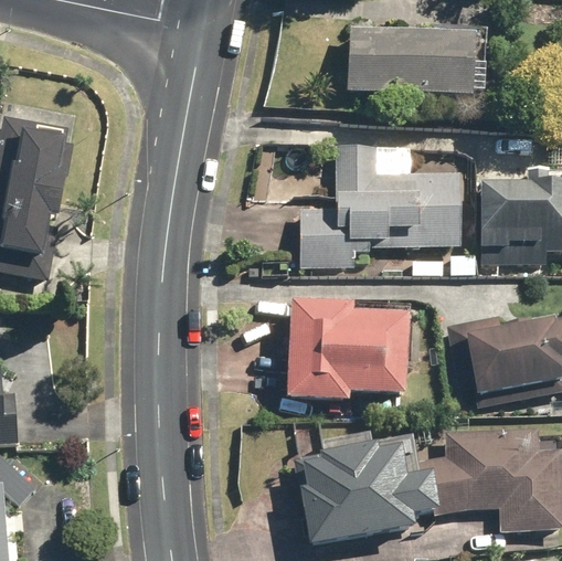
[(477,32),(349,28),(347,90),(475,94),(477,32)]
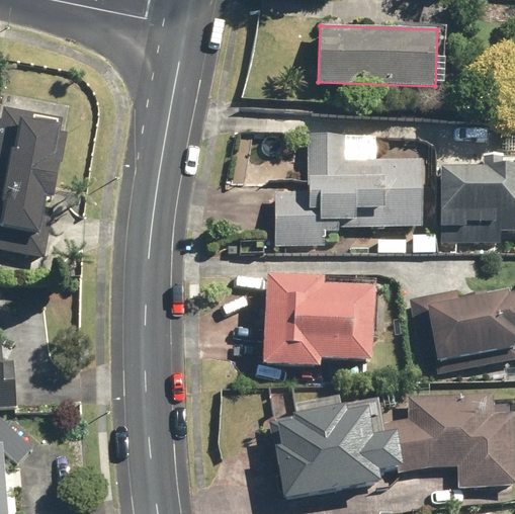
[(2,107),(0,118),(0,248),(40,255),(67,120),(2,107)]
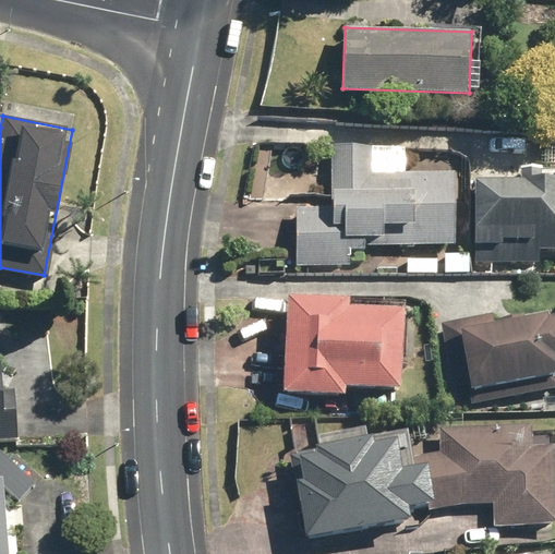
[(350,241),(454,242),(455,170),(403,170),(403,144),(332,143),(332,205),(297,204),(296,263),(350,264),(350,241)]
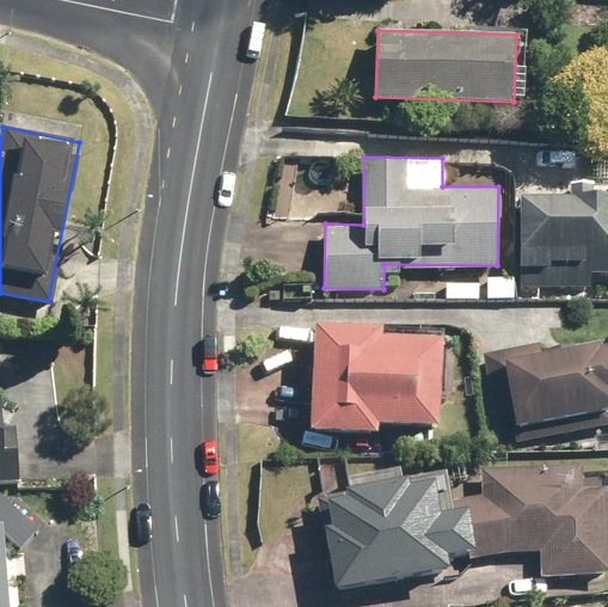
[(607,196),(520,197),(520,284),(590,284),(590,271),(607,271),(607,196)]
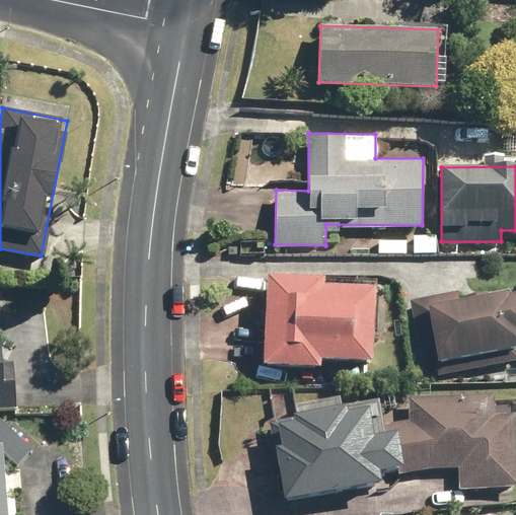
[(271,275),(264,363),(321,368),(321,358),(373,362),(378,290),(327,286),(327,279),(271,275)]
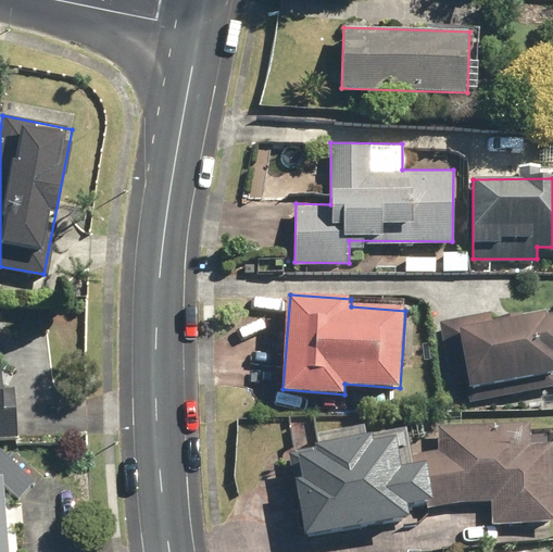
[(439,320),(452,392),(552,374),(552,310),(491,321),(489,310),(439,320)]
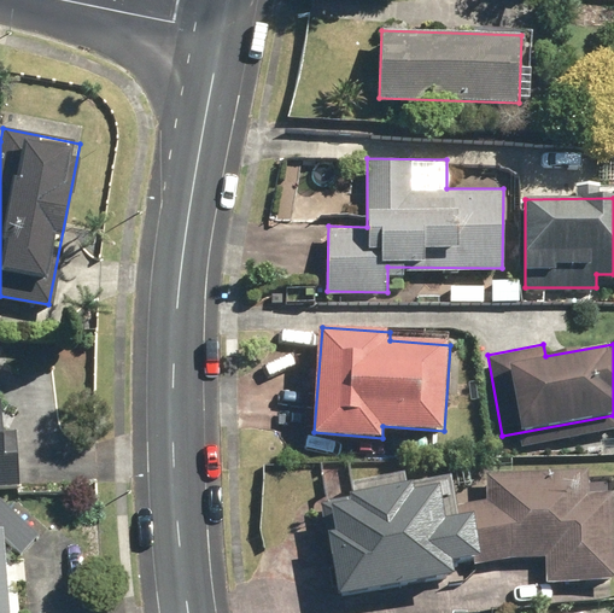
[(455,564),(504,556),(544,554),(545,578),(613,576),(613,489),(613,466),(485,471),(486,498),(456,502),(451,473),(325,492),(339,593),(457,574),(455,564)]
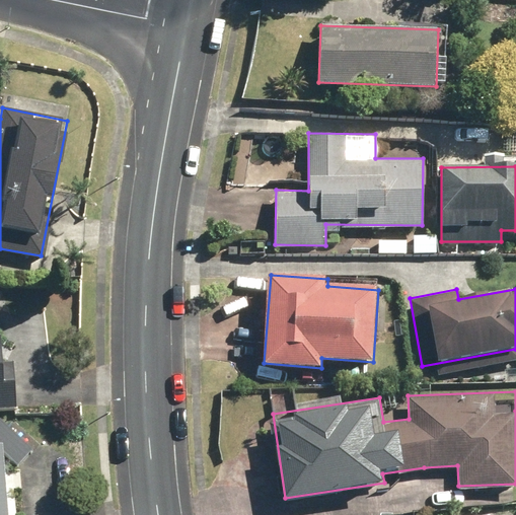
[(0,514),(9,514),(2,444),(0,444),(0,514)]
